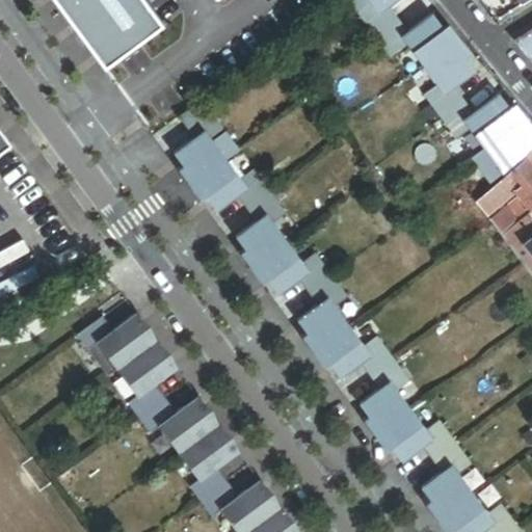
[(55,0),(108,70),(165,27),(144,0),(55,0)]
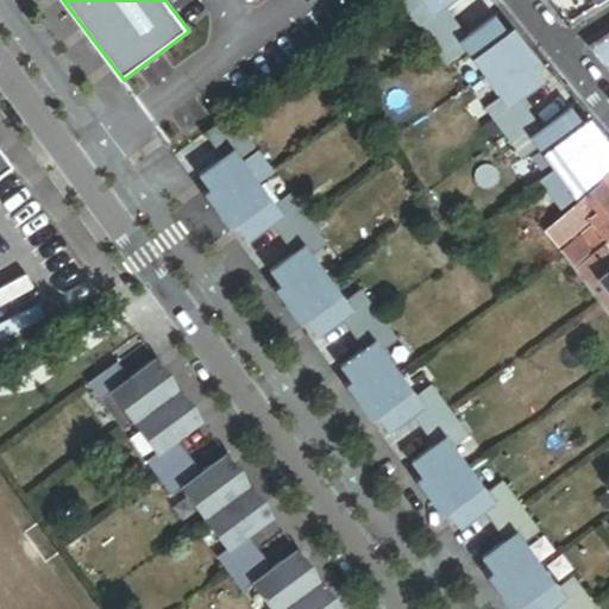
[(397,0),(451,71),(465,61),(498,105),(485,115),(495,130),(501,138),(522,165),(537,156),(553,179),(539,189),(562,219),(602,187),(608,180),(608,155),(607,157),(573,113),(544,135),(522,105),(545,88),(533,73),(541,67),(527,46),(520,51),(495,18),(466,39),(445,10),(457,0),(397,0)]
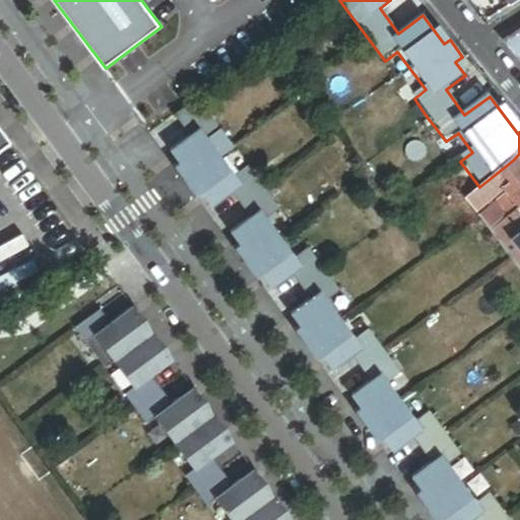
[(519,27),(503,40),(518,58),(519,55),(519,27)]
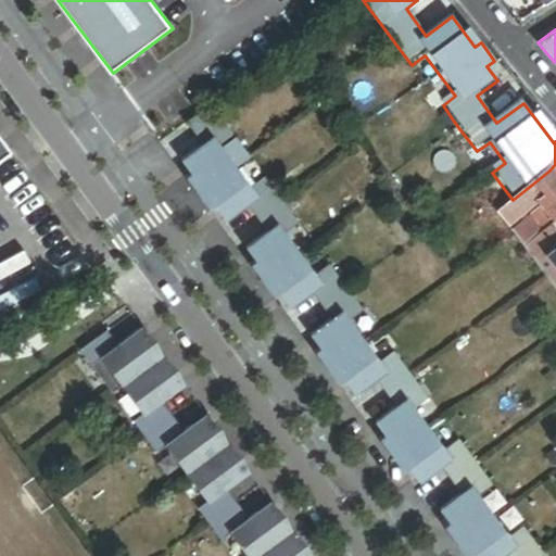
[(249,156),(210,104),(186,122),(202,143),(180,160),(191,173),(186,177),(199,194),(204,190),(236,166),(249,156)]
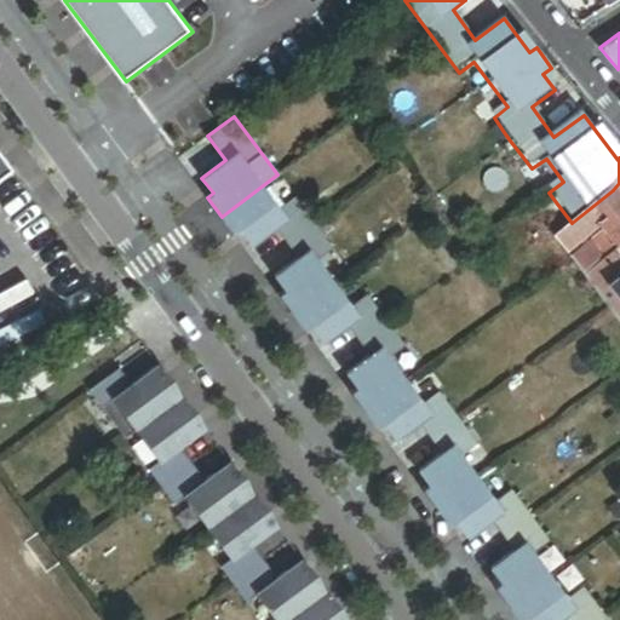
[(510,141),(504,132),(497,137),(503,147),(510,141)]
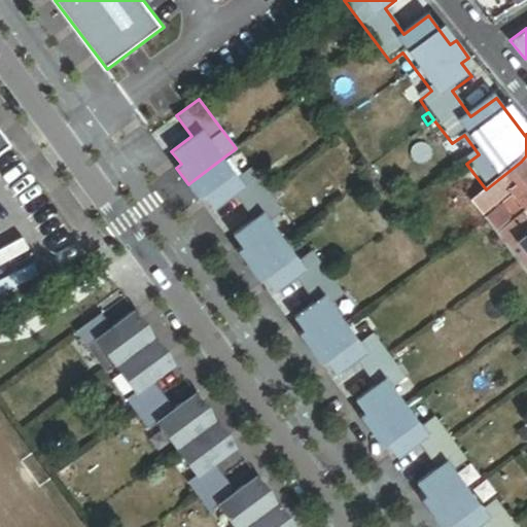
[(0,152),(10,145),(0,131),(0,152)]
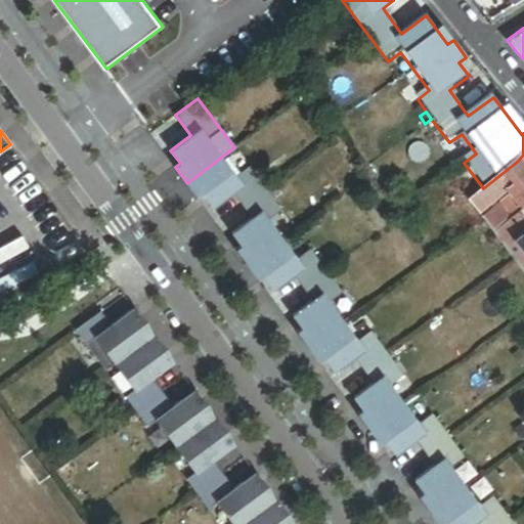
[(265,188),(249,167),(236,176),(222,157),(192,179),(213,208),(233,192),(243,205),(265,188)]
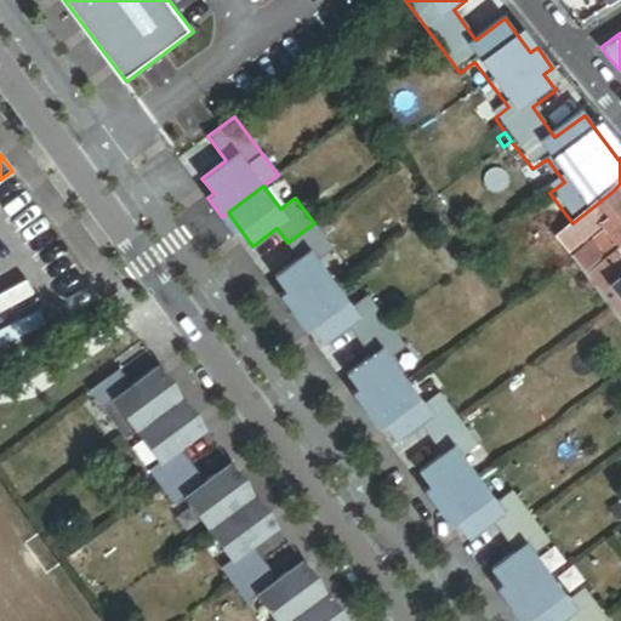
[(591,212),(558,239),(571,255),(603,228),(620,249),(620,198),(615,191),(598,205),(598,206),(591,212)]
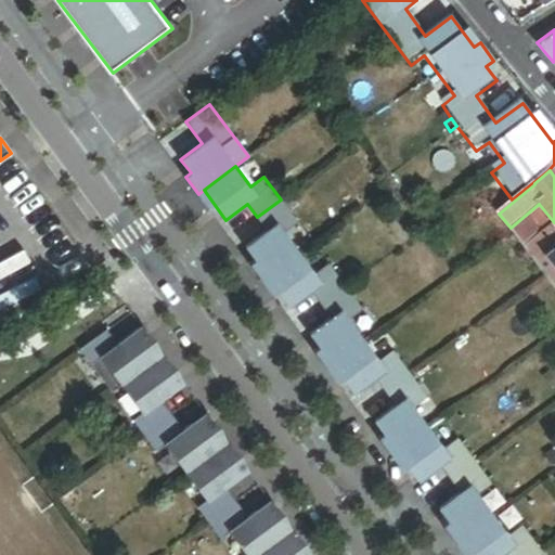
[(298,223),(281,199),(257,217),(267,231),(245,246),(255,260),(249,265),(262,282),(268,278),(300,254),(284,233),(298,223)]
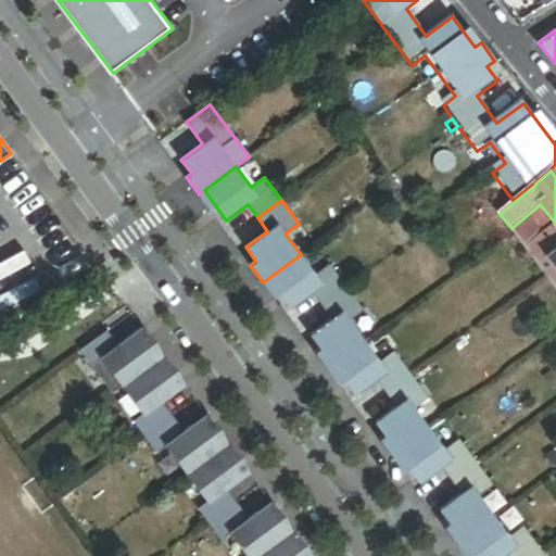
[(555,223),(526,248),(555,288),(555,223)]
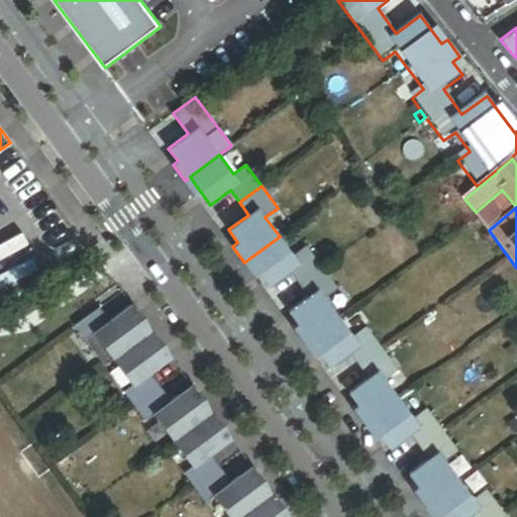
[(427,235),(420,241),(427,251),(435,245),(427,235)]
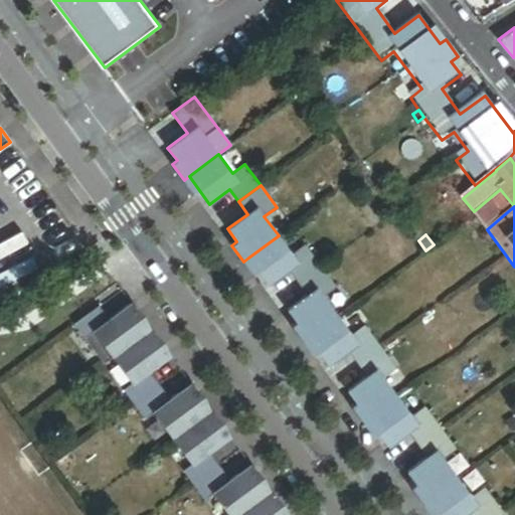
[(279,235),(248,258),(269,286),(289,271),(299,283),(320,267),(305,245),(293,254),(279,235)]
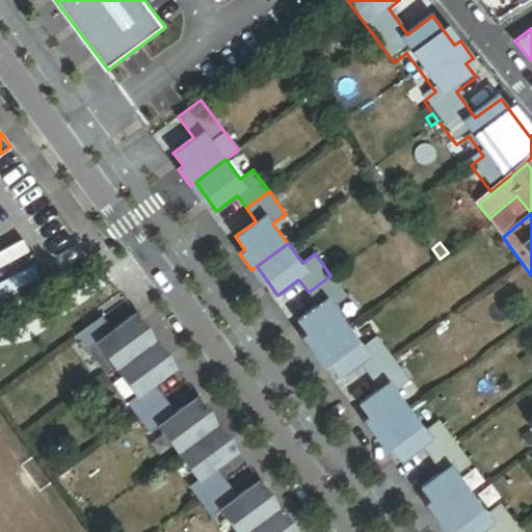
[(330,275),(309,292),(318,304),(297,320),(307,334),(301,337),(314,353),(319,350),(349,327),(335,308),(348,298),(330,275)]
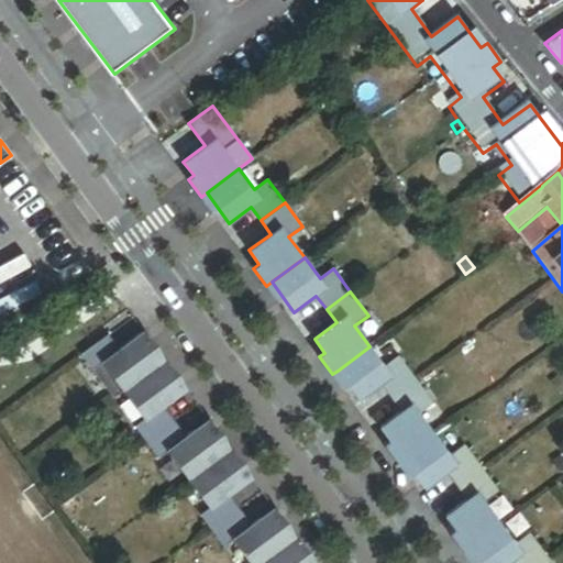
[(153,342),(146,333),(132,343),(139,352),(153,342)]
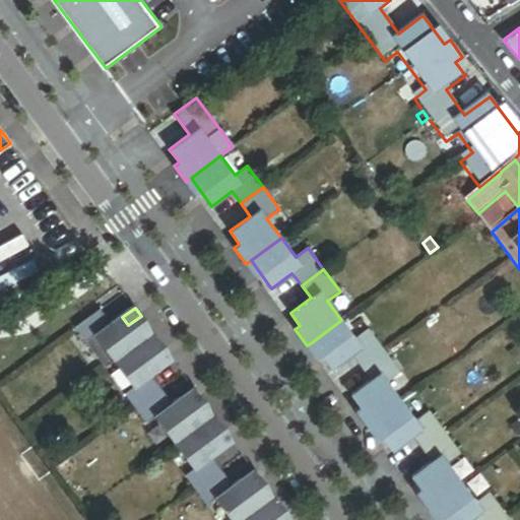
[(112,324),(101,310),(75,328),(107,370),(116,364),(154,334),(141,316),(128,325),(122,317),(112,324)]
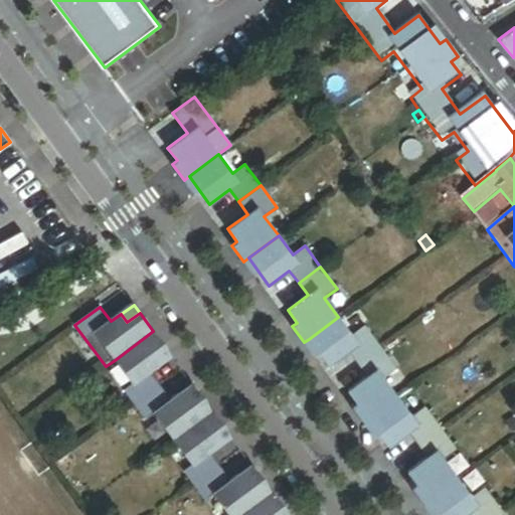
[(338,317),(309,339),(329,366),(349,352),(358,364),(380,348),(364,327),(352,336),(338,317)]
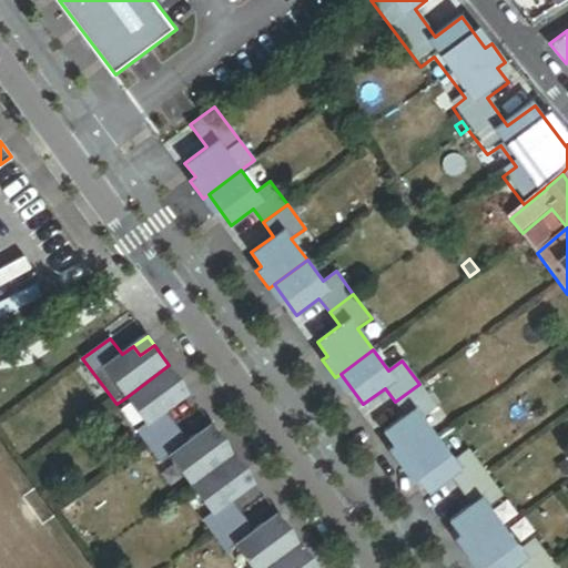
[(169,365),(127,397),(149,426),(138,434),(149,449),(178,428),(166,414),(178,405),(171,396),(184,386),(169,365)]
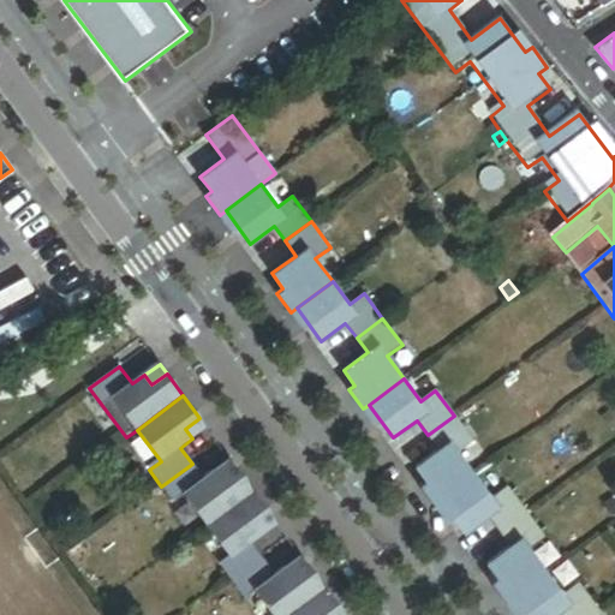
[(454,416),(428,435),(439,449),(415,467),(427,482),(421,487),(435,506),(441,502),(476,476),(459,453),(473,442),(454,416)]
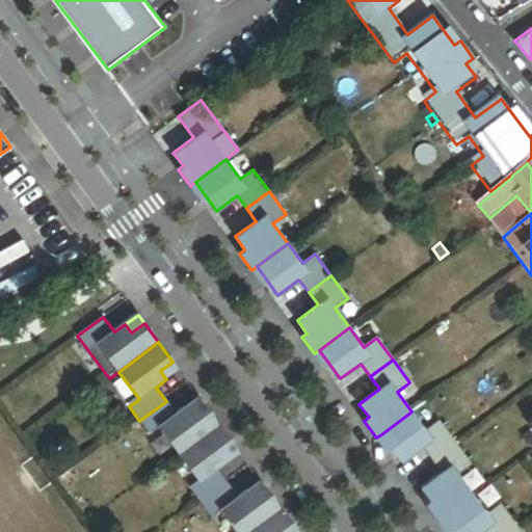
[(179,370),(173,362),(160,371),(166,379),(179,370)]
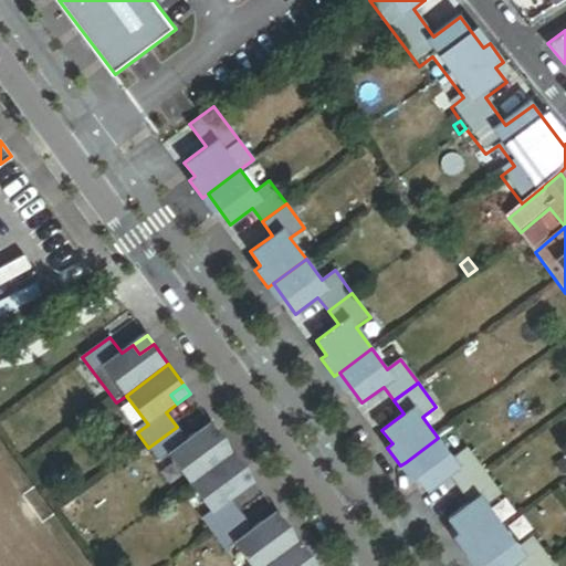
[(218,432),(211,423),(198,433),(205,442),(218,432)]
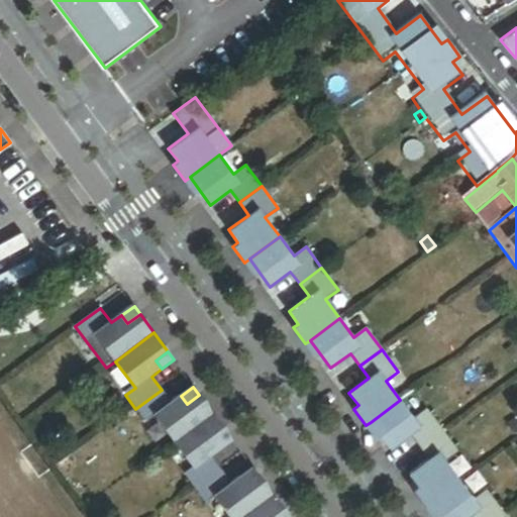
[(175,442),(213,414),(199,395),(187,404),(181,396),(171,403),(162,390),(135,409),(145,422),(154,415),(175,442)]
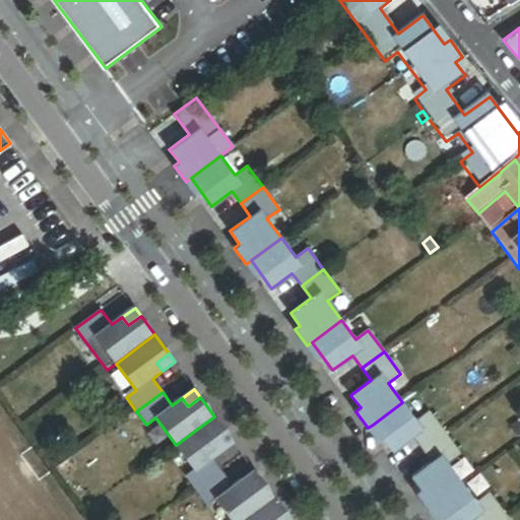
[(402,402),(373,425),(393,452),(413,438),(423,450),(444,434),(429,412),(416,421),(402,402)]
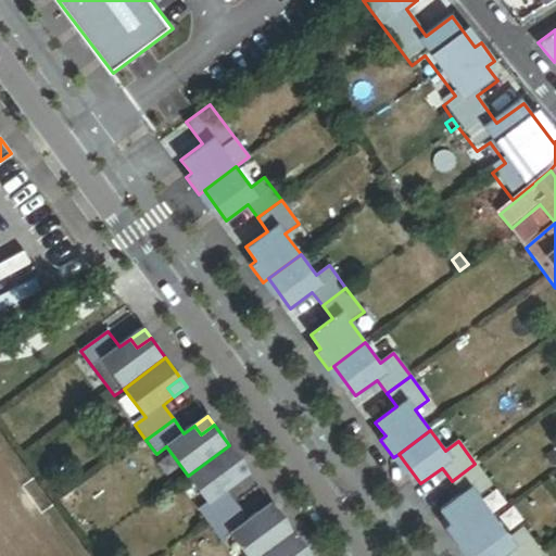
[(209,527),(237,506),(227,492),(238,483),(231,475),(244,465),(229,445),(188,476),(209,505),(199,513),(209,527)]
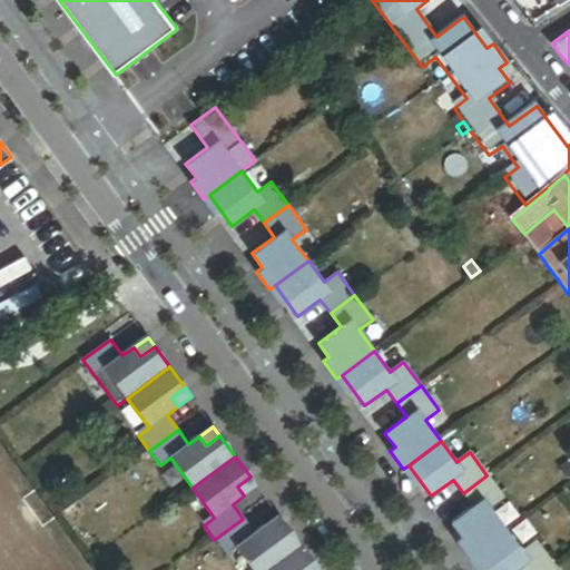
[(505,500),(487,475),(463,493),(473,507),(451,523),(461,537),(455,541),(469,559),(474,554),(507,531),(491,510),(505,500)]
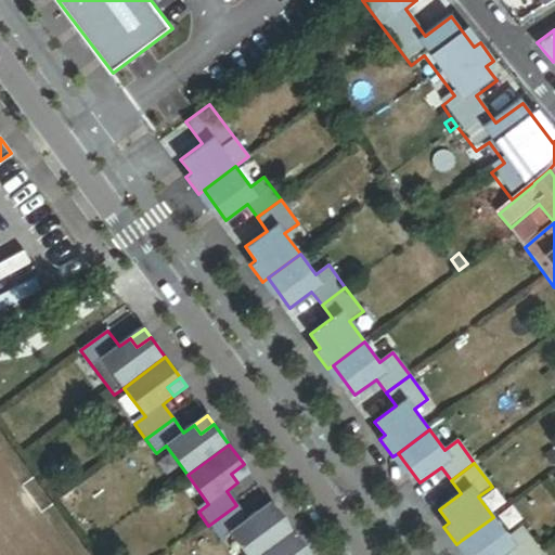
[(244,464),(231,474),(237,482),(250,474),(244,464)]
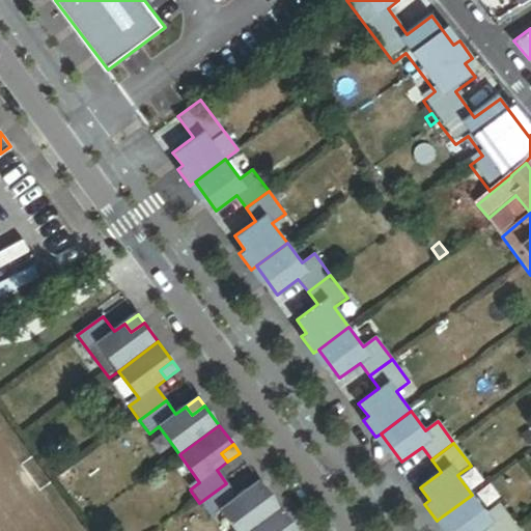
[(266,488),(259,480),(247,490),(253,498),(266,488)]
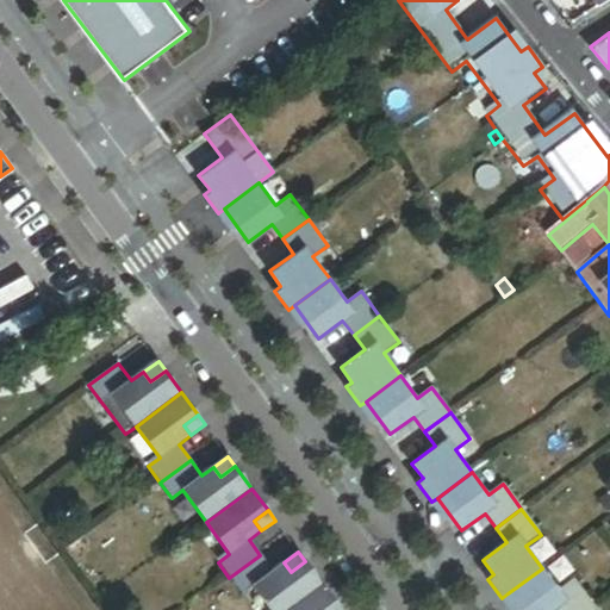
[(269,609),(285,609),(322,584),(305,561),(291,572),(284,562),(272,571),(260,555),(229,578),(241,593),(251,586),(269,609)]
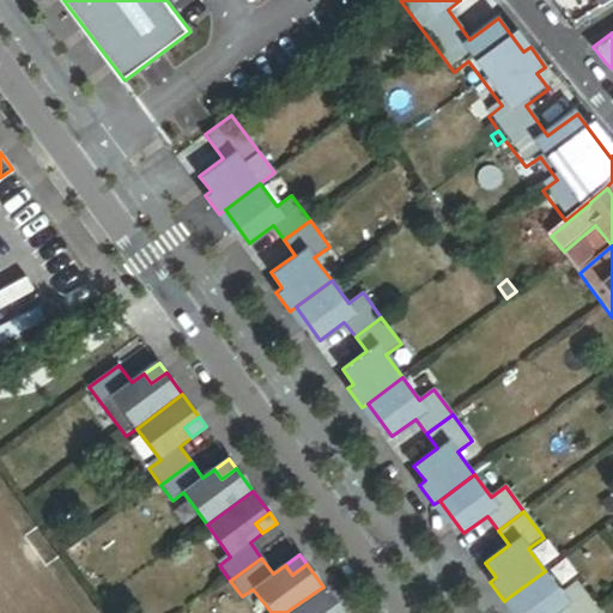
[(562,594),(545,571),(510,596),(522,612),(557,612),(558,612),(588,612),(595,608),(576,583),(562,594)]
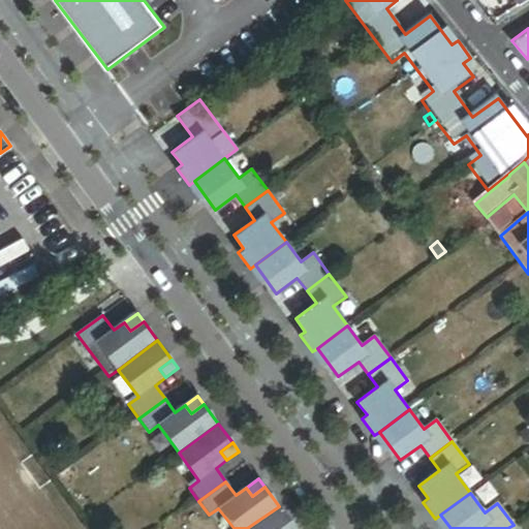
[(287,528),(293,525),(279,506),(247,528),(287,528)]
